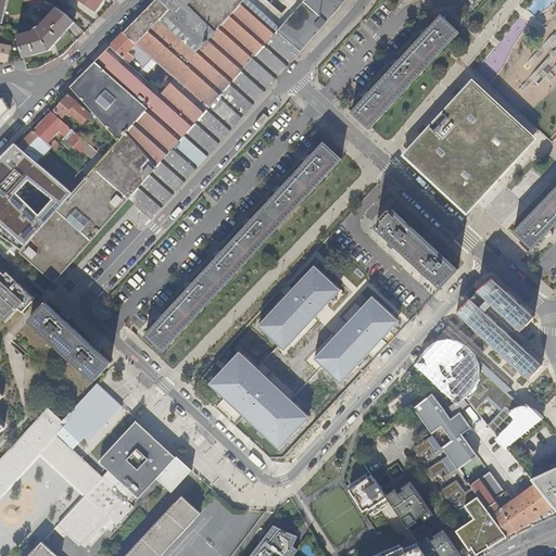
[(78,99),(80,98),(93,111),(119,140),(104,156),(95,167),(129,198),(153,218),(346,0),(304,0),(279,29),(278,30),(244,1),(243,0),(154,0),(124,33),(142,49),(174,78),(161,93),(126,61),(110,46),(67,90),(71,92),(78,99)]
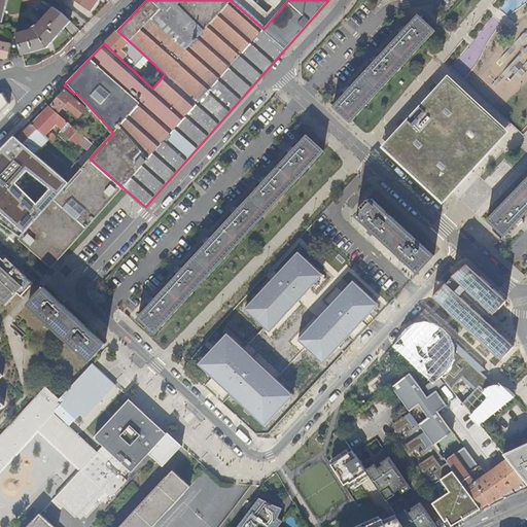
[(75,0),(91,10),(97,0),(75,0)]
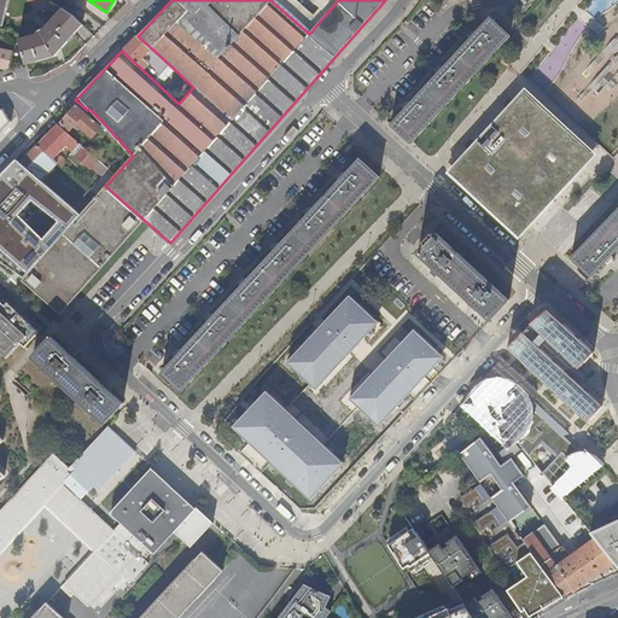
[(326,0),(314,15),(297,0),(270,0),(272,1),(309,34),(310,33),(338,0),(326,0)]
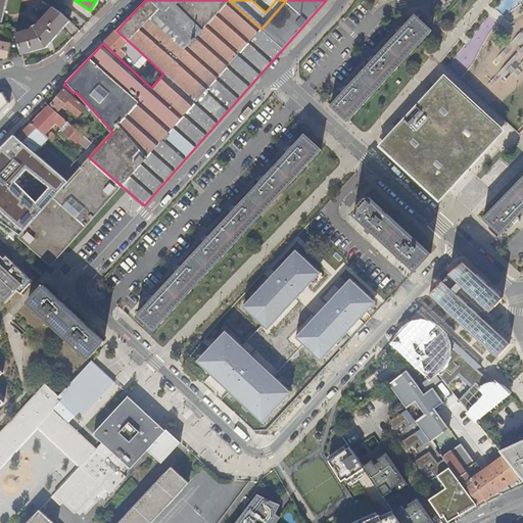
[(33,30),(16,34),(18,41),(22,54),(46,48),(69,21),(61,13),(52,7),(37,25),(36,25),(32,29),(33,30)]
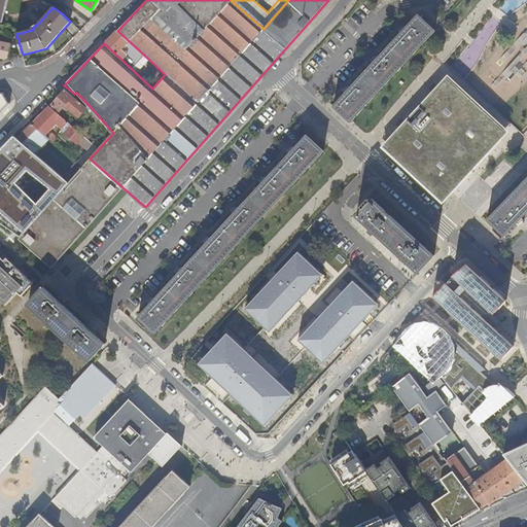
[(352,120),(434,31),(417,15),(407,28),(403,26),(402,27),(401,26),(400,28),(398,29),(399,30),(398,32),(400,34),(379,57),(378,58),(376,57),(375,57),(374,57),(373,58),(371,60),(372,61),(371,62),(373,64),(351,88),(349,85),(348,86),(347,85),(346,88),(344,90),(345,91),(344,92),(346,93),(334,106),(331,108),(349,124),(352,120)]
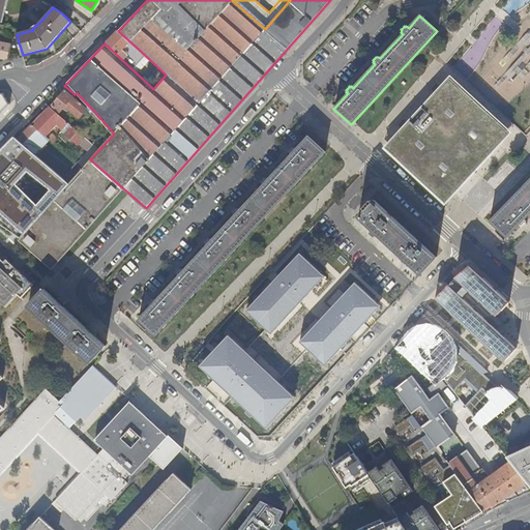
[(508,101),(529,76),(529,29),(518,42),(526,50),(492,87),(508,101)]
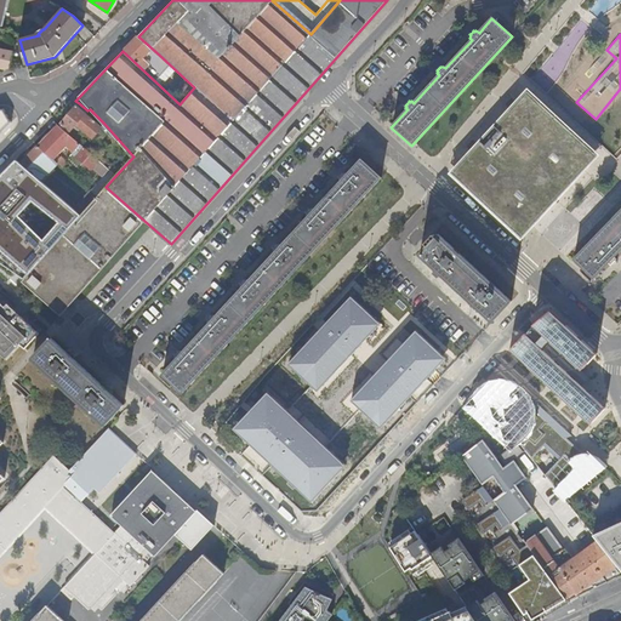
[(147,68),(159,55),(138,36),(130,44),(123,51),(141,68),(143,64),(147,68)]
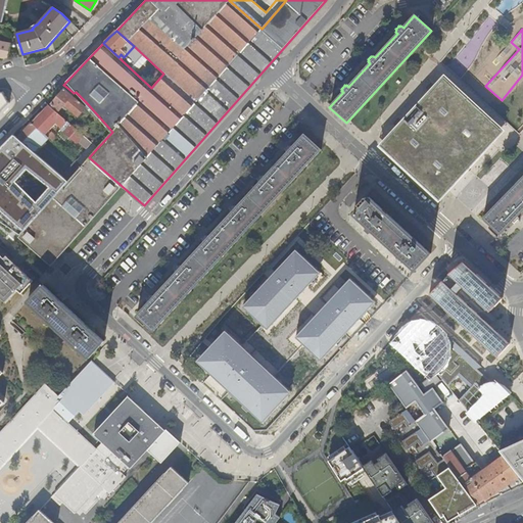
[(0,57),(8,59),(11,44),(0,42),(0,57)]
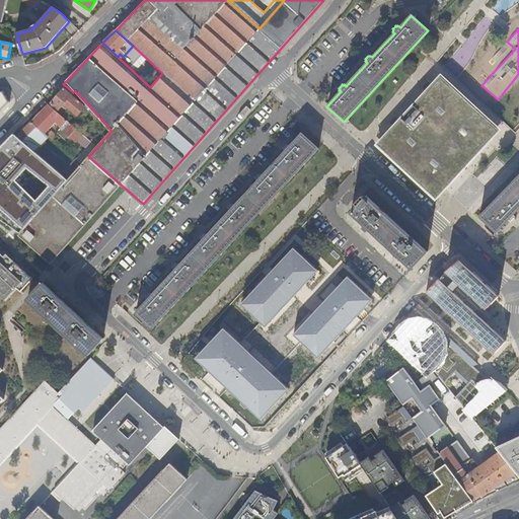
[(439,77),(430,87),(384,137),(375,146),(382,152),(434,200),(443,191),(489,141),(498,132),(439,77)]
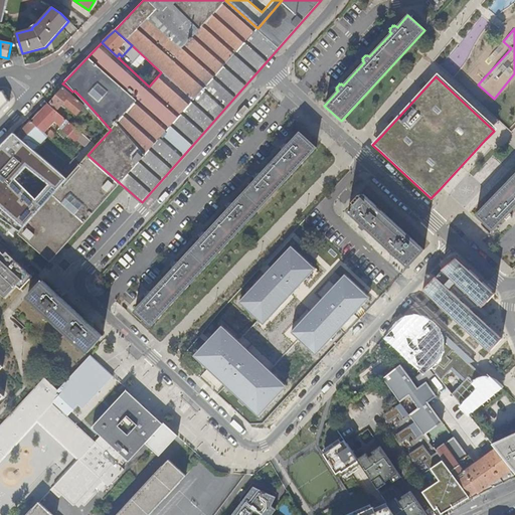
[(65,86),(63,89),(71,95),(72,92),(65,86)]
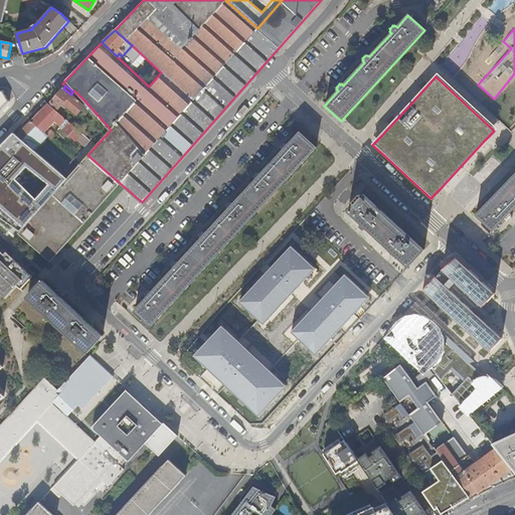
[(76,114),(83,106),(71,95),(63,89),(51,102),(59,109),(63,103),(66,106),(76,114)]
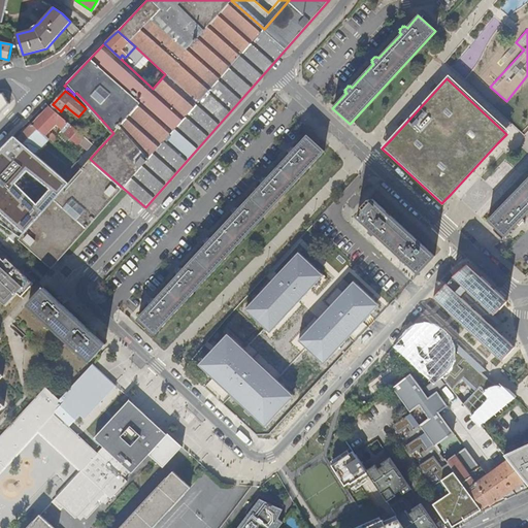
[(73,97),(86,108),(89,105),(76,93),(74,94),(73,97)]
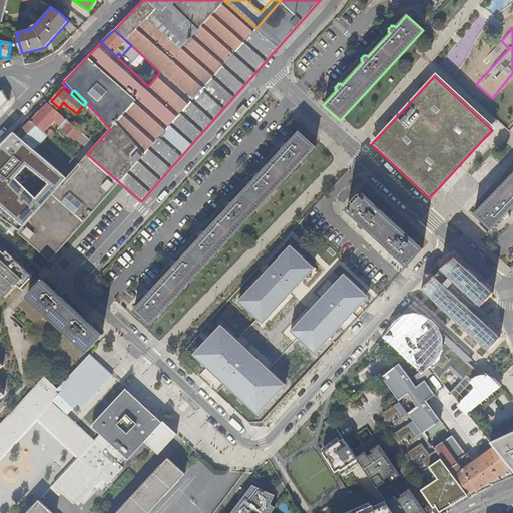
[(55,120),(58,122),(59,124),(61,125),(60,126),(76,139),(76,140),(82,133),(48,103),(40,112),(35,116),(31,121),(44,131),(55,120)]
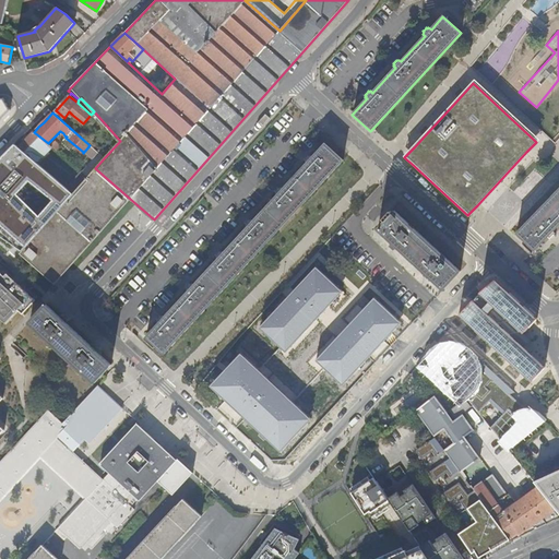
[(34,132),(19,147),(21,149),(37,163),(51,146),(50,145),(48,143),(34,132)]
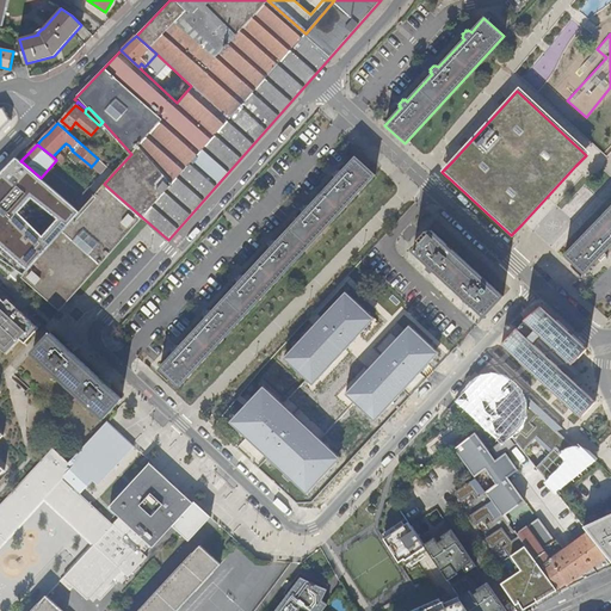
[(60,154),(55,159),(56,160),(62,165),(66,159),(60,154)]
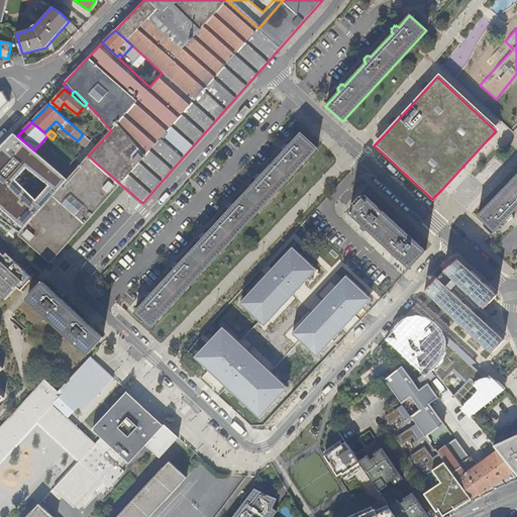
[(0,147),(0,207),(23,228),(42,206),(68,179),(62,174),(34,150),(19,137),(17,136),(13,133),(1,146),(0,147)]
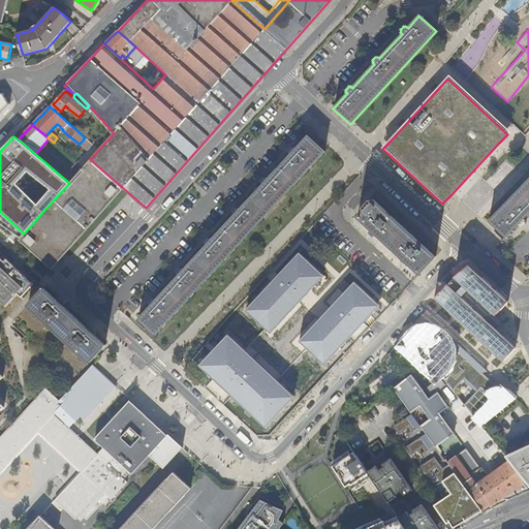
[(152,306),(141,318),(139,318),(156,335),(157,334),(323,153),(308,136),(241,209),(239,207),(238,208),(237,208),(236,210),(234,211),(235,212),(234,213),(236,215),(213,239),(211,238),(210,239),(209,238),(207,240),(206,242),(207,243),(206,244),(208,245),(185,270),(183,268),(182,269),(182,268),(180,270),(178,272),(179,273),(178,274),(179,276),(157,300),(155,298),(154,300),(153,299),(152,301),(150,302),(151,303),(150,304),(152,306)]
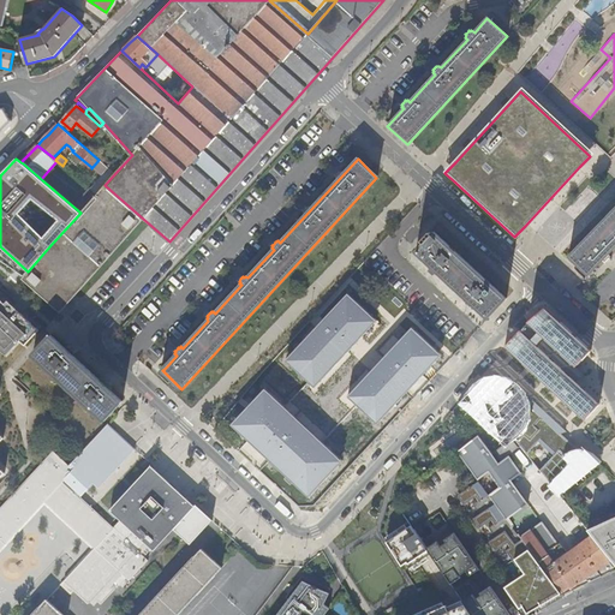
[(111,169),(91,190),(96,195),(105,185),(115,173),(111,169)]
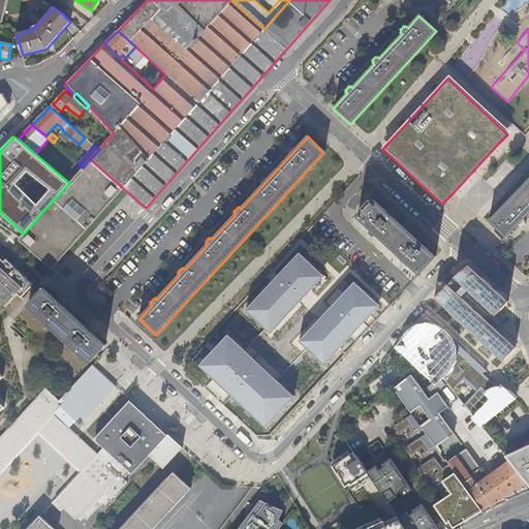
[(69,183),(43,211),(24,234),(19,240),(29,250),(52,269),(123,188),(90,159),(83,167),(69,183)]
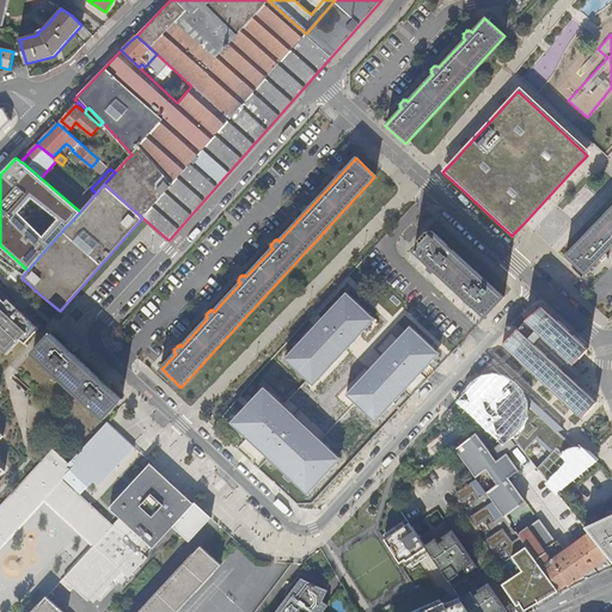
[(90,188),(73,206),(80,212),(96,194),(91,189),(90,188)]
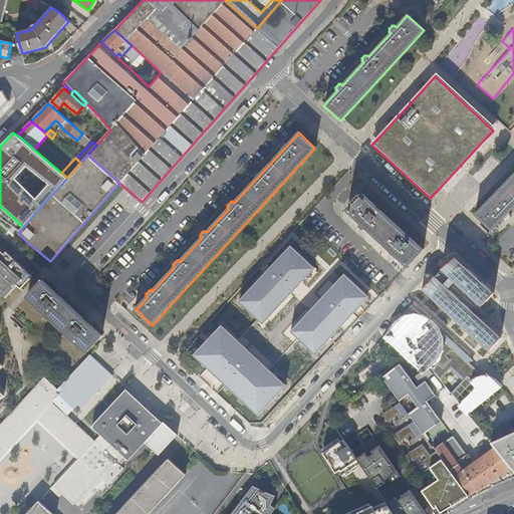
[(513,174),(476,213),(475,214),(492,230),(492,229),(503,217),(505,219),(506,218),(508,217),(509,215),(510,214),(508,212),(513,205),(513,174)]
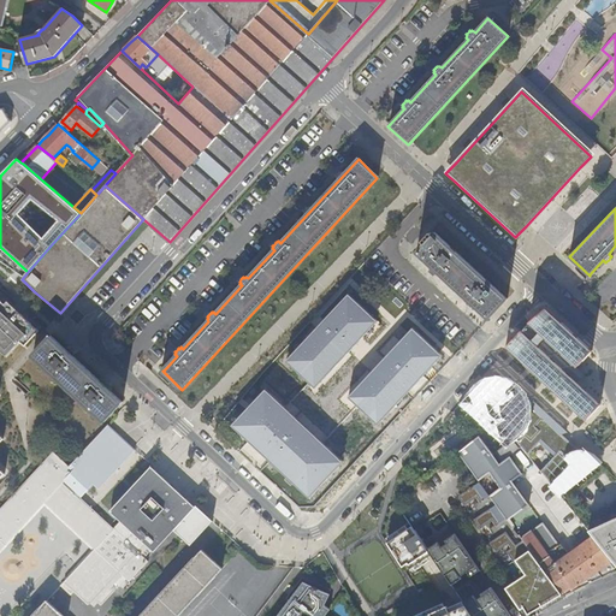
[(425,244),(418,252),(433,265),(430,268),(432,270),(433,271),(434,270),(438,271),(439,272),(468,297),(466,301),(467,302),(468,304),(469,303),(474,303),(475,304),(490,317),(490,318),(508,298),(437,234),(436,232),(433,235),(431,234),(421,242),(425,244)]
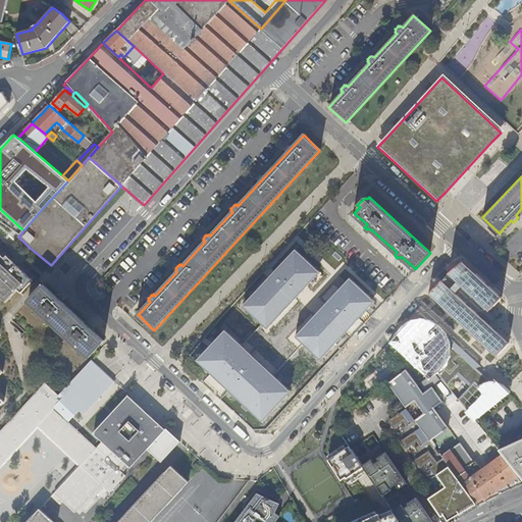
[(297,249),(242,307),(265,328),(319,271),(297,249)]
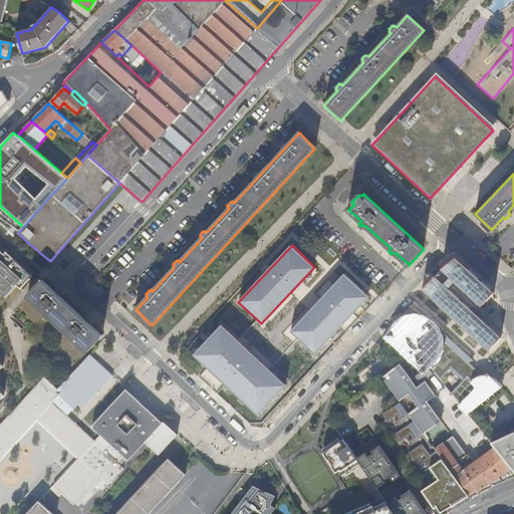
[(0,400),(4,396),(0,392),(0,369),(2,366),(0,364),(0,292),(5,297),(17,285),(21,289),(33,276),(18,262),(16,265),(0,250),(0,400)]
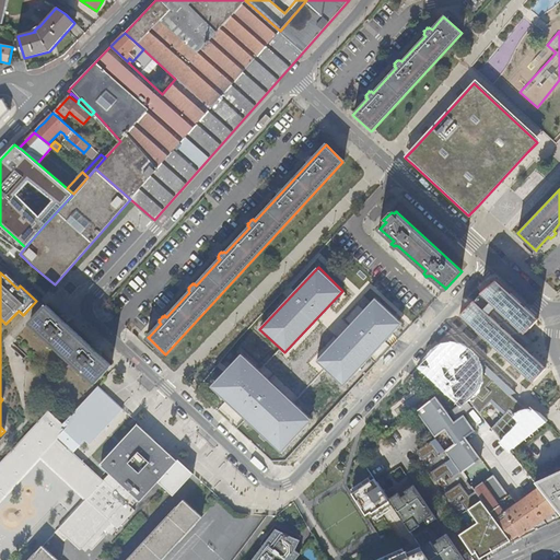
[(499,280),(482,293),(483,293),(477,301),(476,300),(462,315),(534,382),(547,368),(525,348),(533,340),(529,338),(525,334),(539,318),(499,280)]
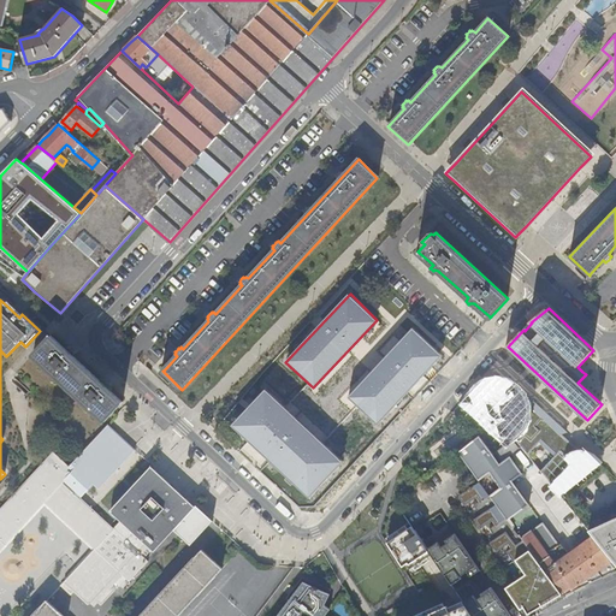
[(415,329),(350,397),(378,422),(442,355),(415,329)]
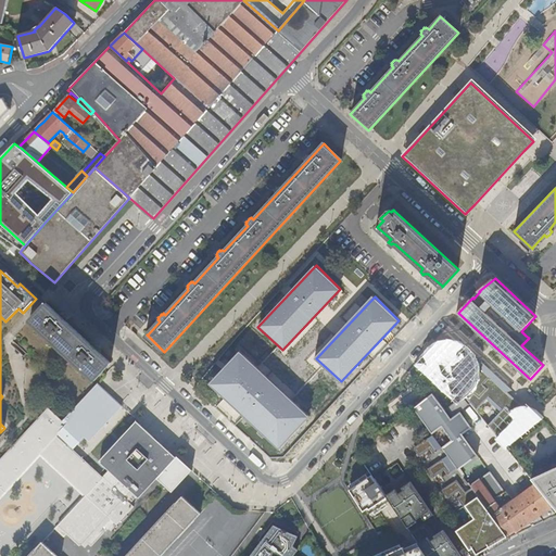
[(66,321),(70,318),(66,315),(63,313),(60,316),(48,304),(48,303),(47,303),(29,321),(32,323),(32,321),(93,380),(95,381),(112,363),(111,362),(110,362),(99,351),(101,348),(98,344),(96,342),(92,345),(66,321)]
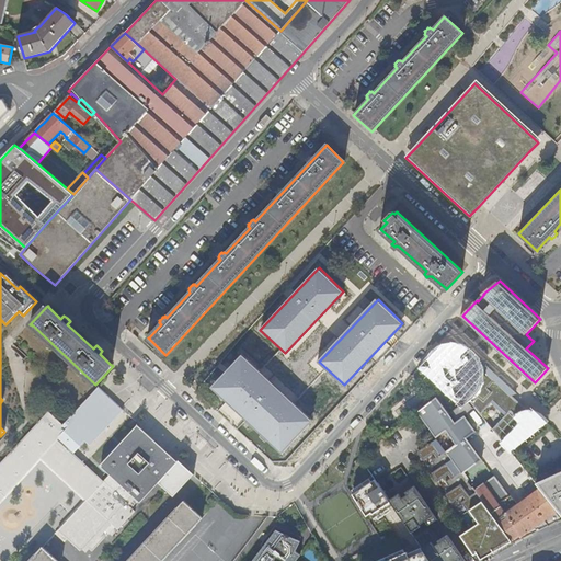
[(530,413),(512,396),(517,393),(495,373),(491,377),(483,369),(482,370),(476,365),(479,361),(471,353),(468,351),(464,347),(462,347),(458,346),(456,345),(451,345),(446,346),(442,348),(436,352),(433,355),(430,361),(425,368),(427,366),(444,381),(442,384),(457,399),(459,397),(462,399),(460,401),(460,402),(469,399),(510,450),(546,421),(541,418),(538,415),(535,413),(530,413)]
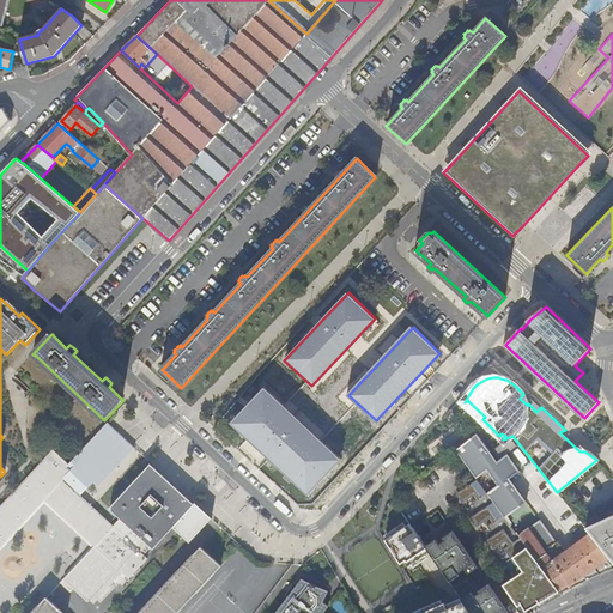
[(340,459),(263,389),(232,423),(308,495),(340,459)]
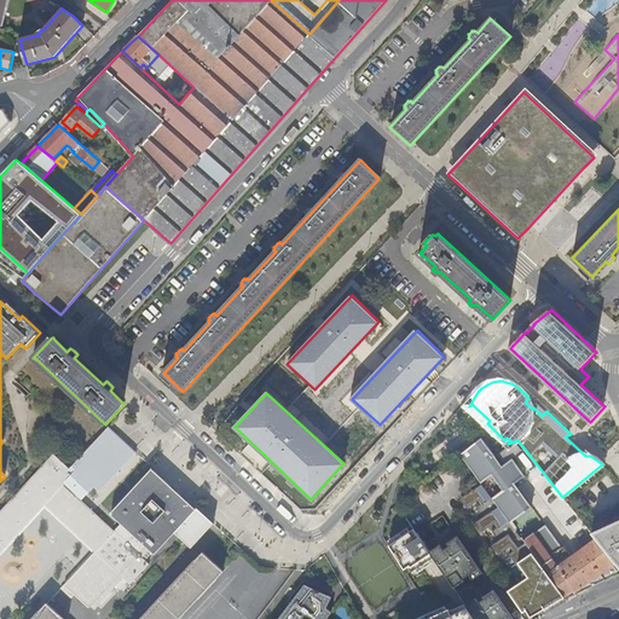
[(110,428),(68,468),(75,474),(71,478),(88,492),(93,487),(98,492),(134,452),(110,428)]
